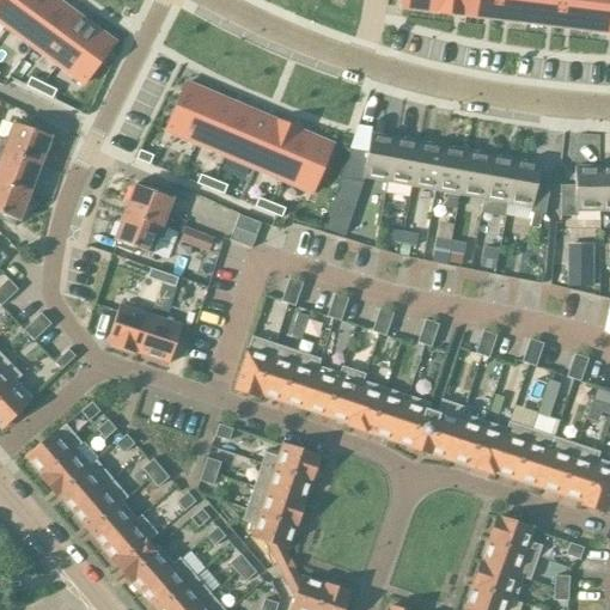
[(0,0),(0,19),(8,26),(28,0),(0,0)]
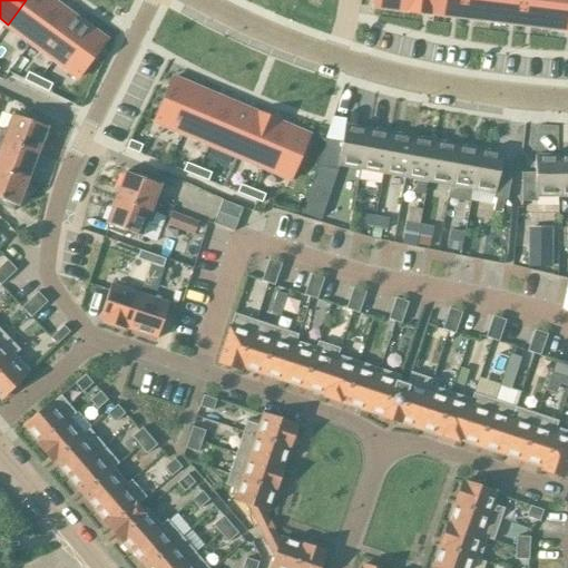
[(26,0),(8,25),(31,42),(60,3),(56,0),(26,0)]
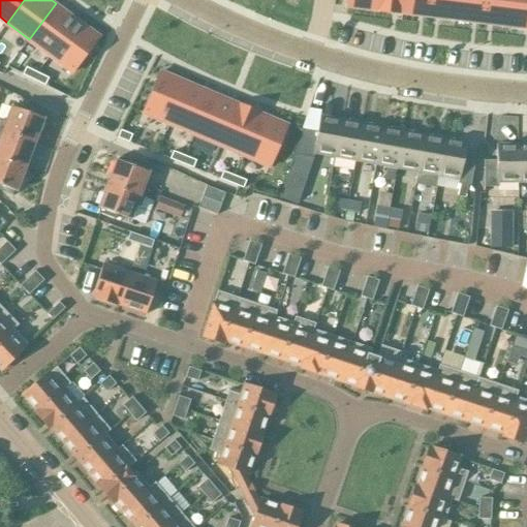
[(349,0),(348,5),(376,8),(376,0),(349,0)]
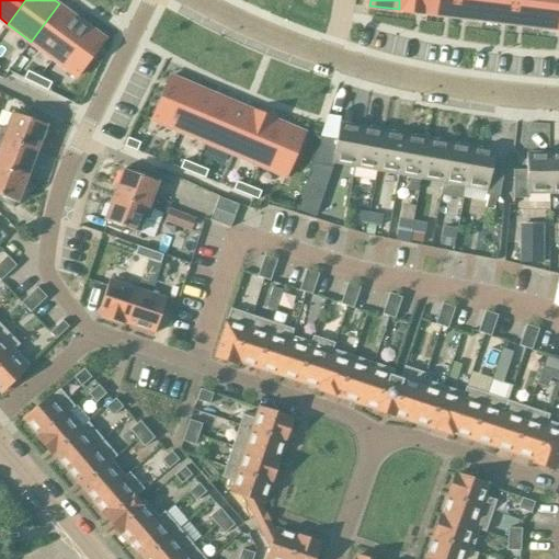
[(399,0),(399,9),(428,12),(429,0),(399,0)]
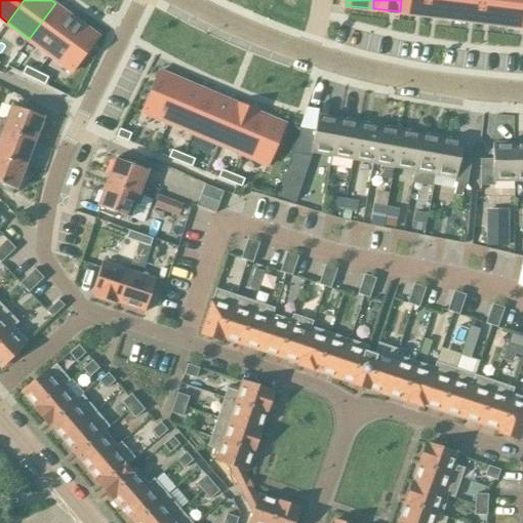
[(401,0),(400,11),(427,14),(428,0),(401,0)]
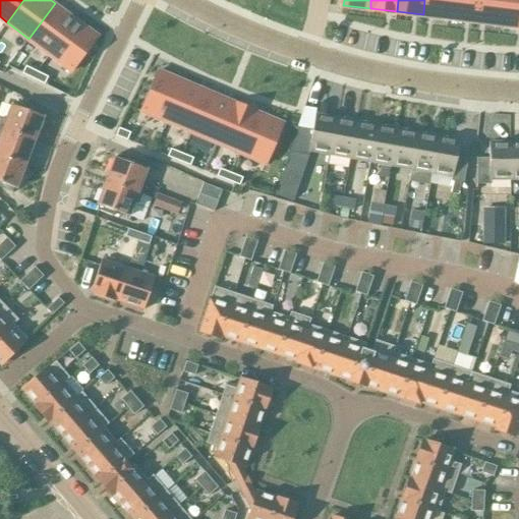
[(424,0),(423,14),(450,18),(452,0),(424,0)]
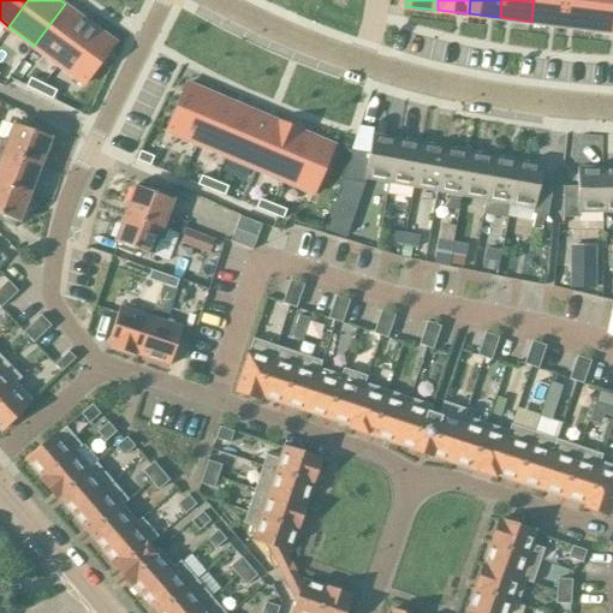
[(534,0),(531,22),(563,25),(566,0),(534,0)]
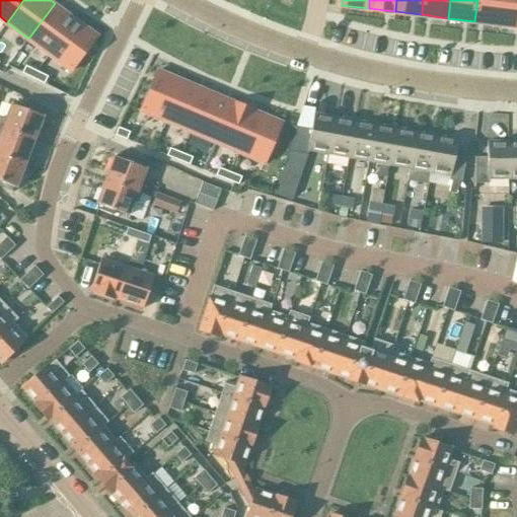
[(477,0),(474,21),(502,24),(504,0),(477,0)]
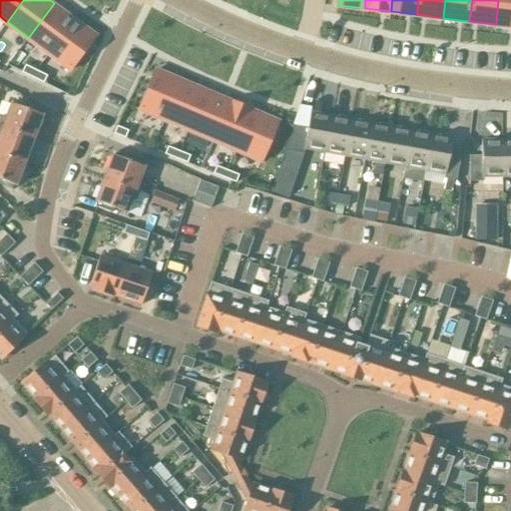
[(498,0),(496,24),(510,26),(510,0),(498,0)]
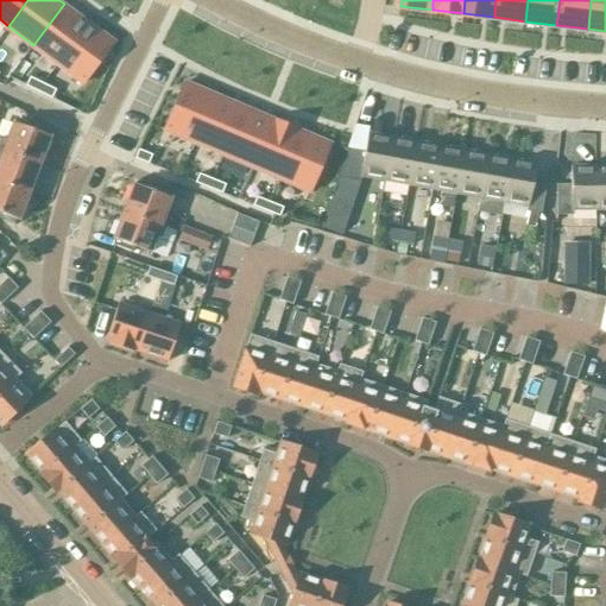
[(64,4),(33,45),(60,63),(89,23),(64,4)]
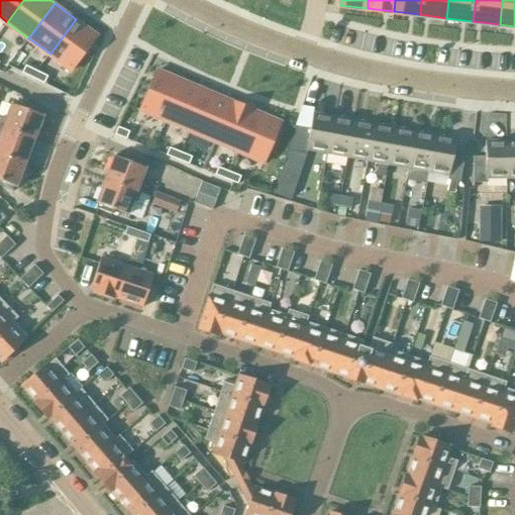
[(76,19),(50,54),(72,70),(98,34),(76,19)]
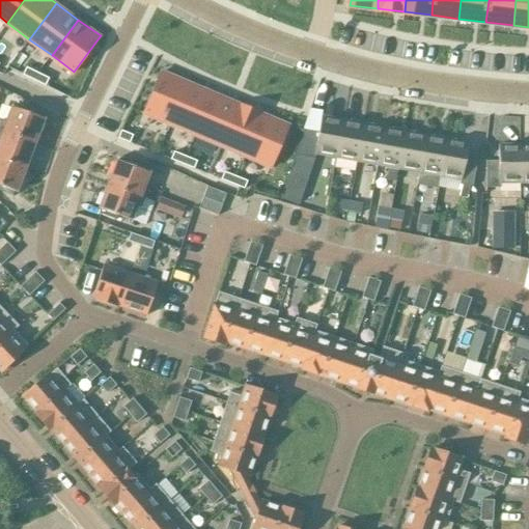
[(28,66),(24,74),(35,79),(39,72),(28,66)]
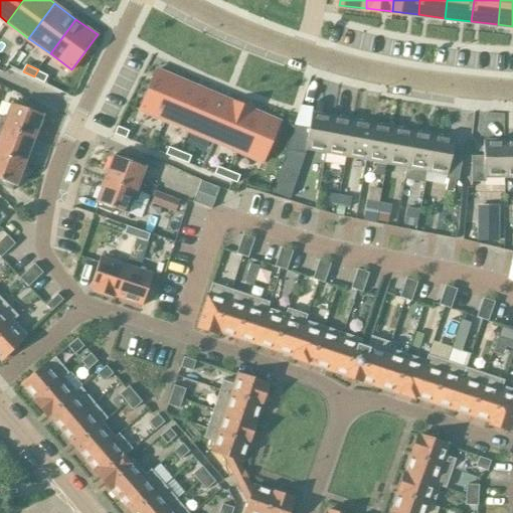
[(141,109),(166,120),(183,79),(158,68),(141,109)]
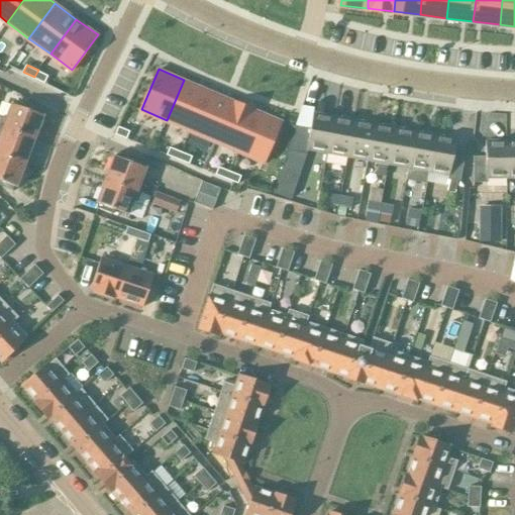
[(38,70),(34,77),(45,82),(48,75),(38,70)]
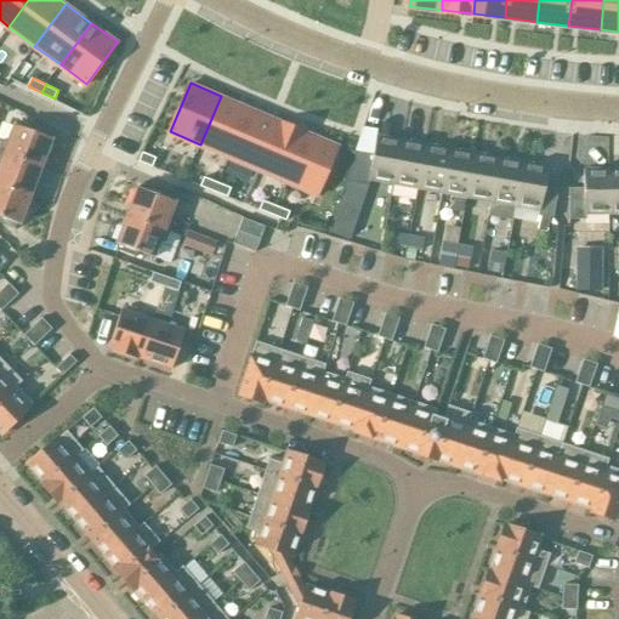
[(200,145),(230,157),(250,108),(221,96),(200,145)]
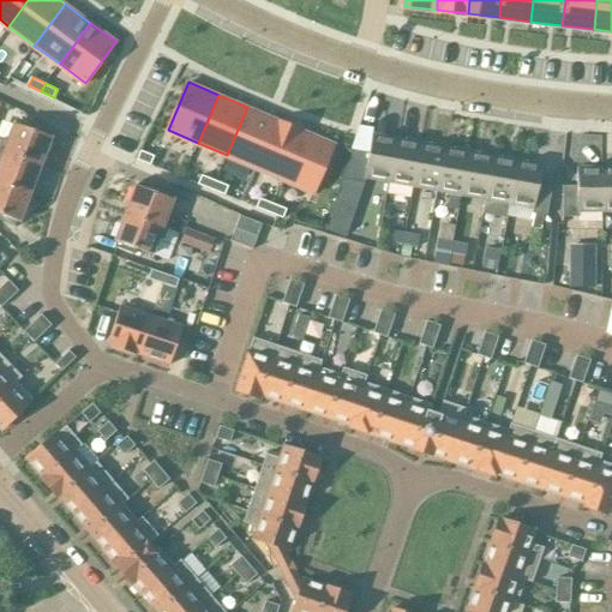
[(227,155),(256,167),(276,119),(247,107),(227,155)]
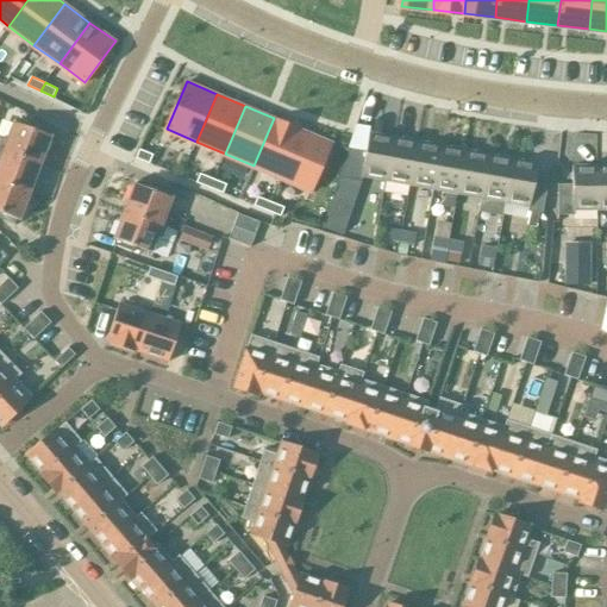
[(254,166),(283,177),(302,130),(274,118),(254,166)]
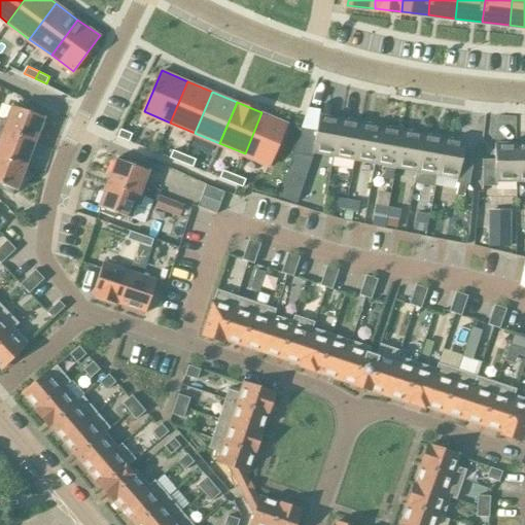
[(6,119),(2,117),(0,121),(0,128),(35,141),(44,117),(42,116),(43,112),(27,105),(25,109),(12,104),(6,119)]
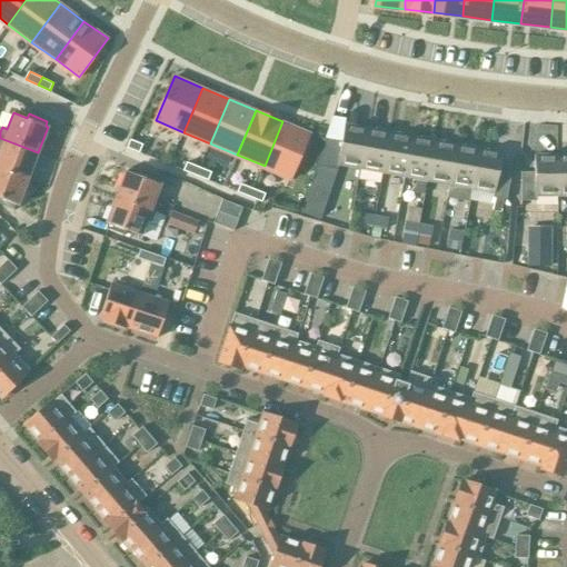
[(265,166),(291,177),(310,132),(282,121),(265,166)]
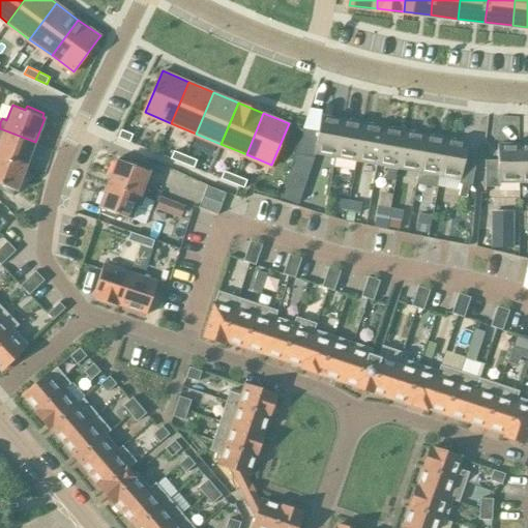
[(291,172),(310,175),(316,155),(317,151),(336,154),(344,117),(322,114),(319,128),(306,126),(291,172)]
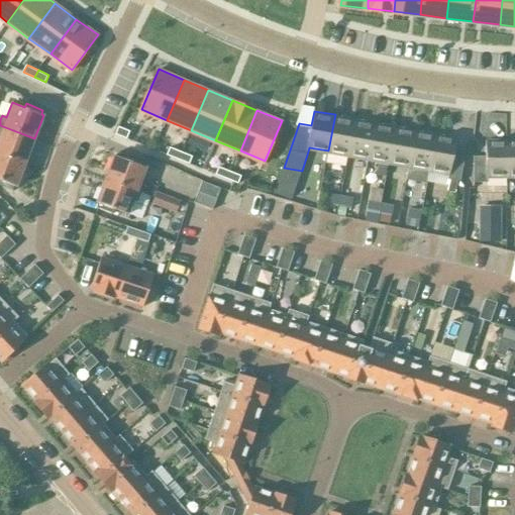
[(355,118),(335,114),(328,150),(348,155),(355,118)]
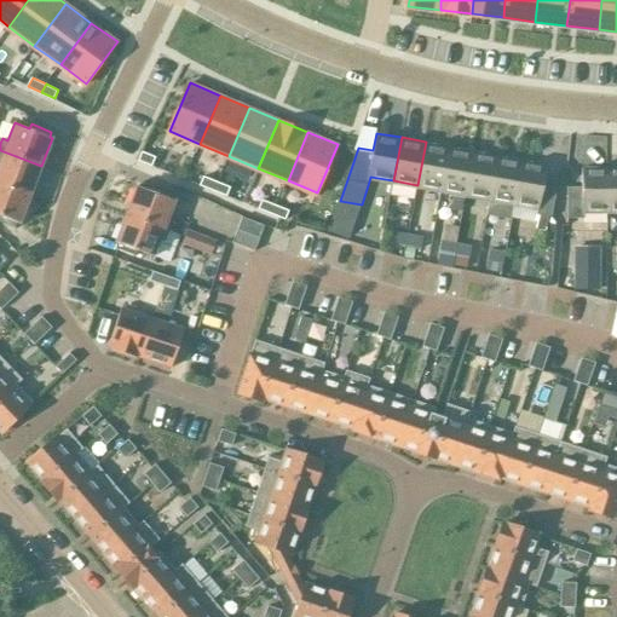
[(450,146),(426,142),(417,185),(442,190),(450,146)]
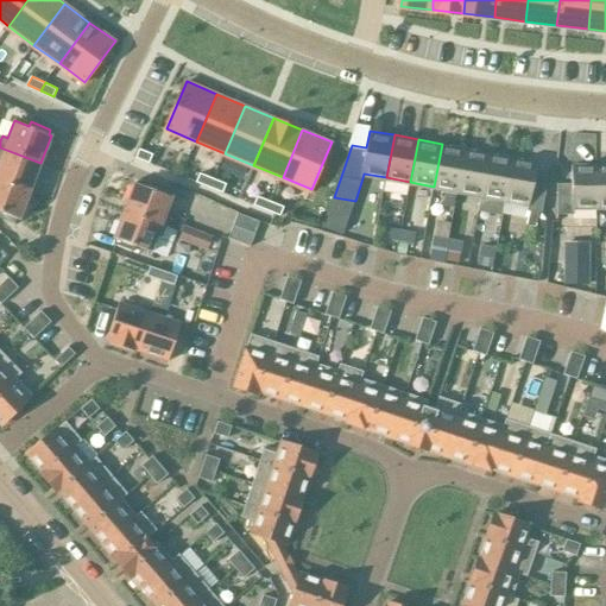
[(466,147),(442,144),(434,187),(447,188),(444,202),(456,204),(458,190),(466,147)]
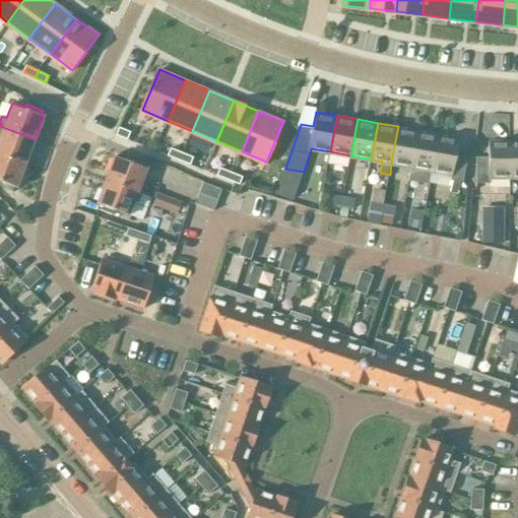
[(0,152),(26,163),(35,139),(0,126),(0,152)]
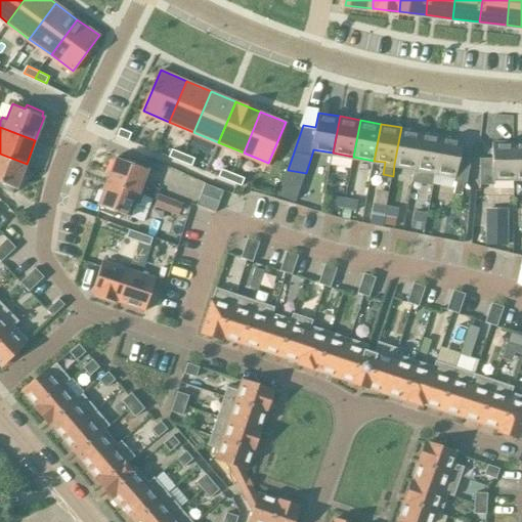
[(119,135),(130,139),(133,132),(122,127),(119,135)]
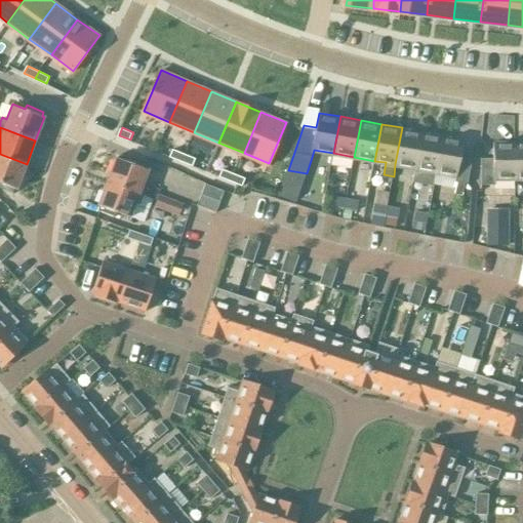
[(402,127),(395,164),(415,168),(423,131),(402,127)]
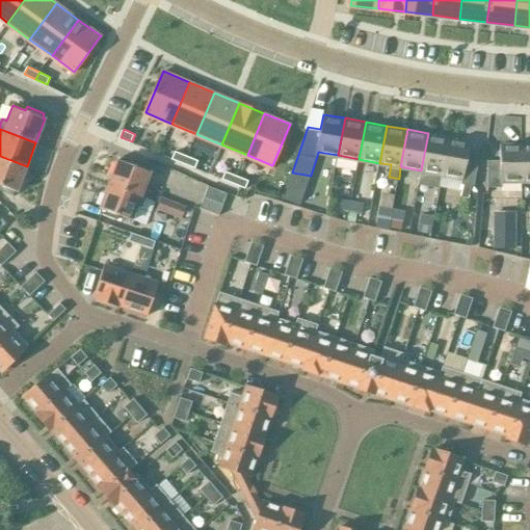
[(449,137),(428,133),(421,170),(442,174),(449,137)]
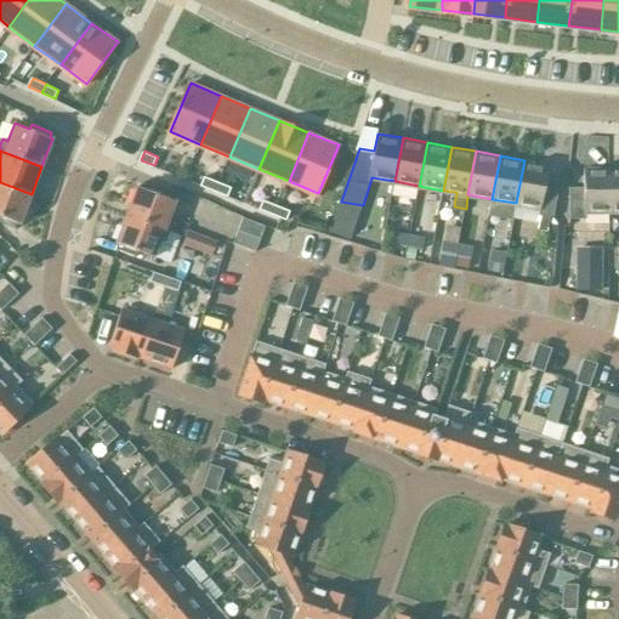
[(550,164),(524,160),(516,203),(540,208),(539,214),(555,216),(560,185),(546,182),(550,164)]
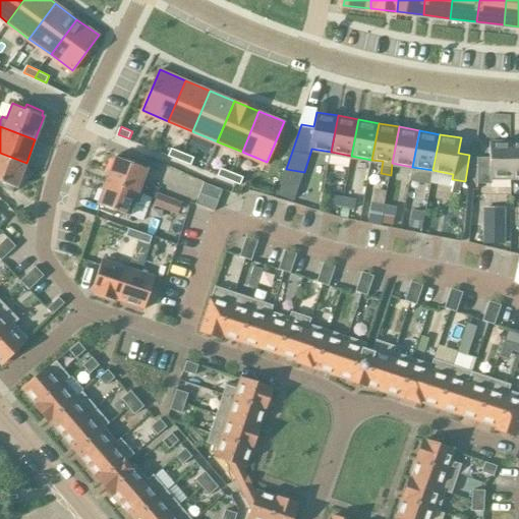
[(518,139),(504,140),(504,177),(518,176),(518,139)]
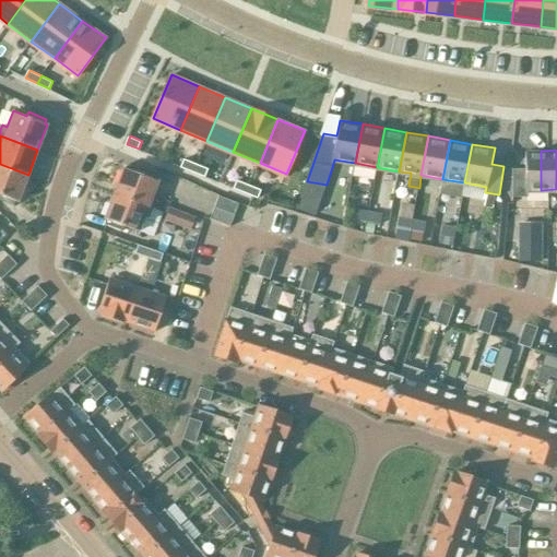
[(528,196),(528,190),(541,190),(541,151),(526,151),(526,167),(513,167),(513,194),(528,196)]
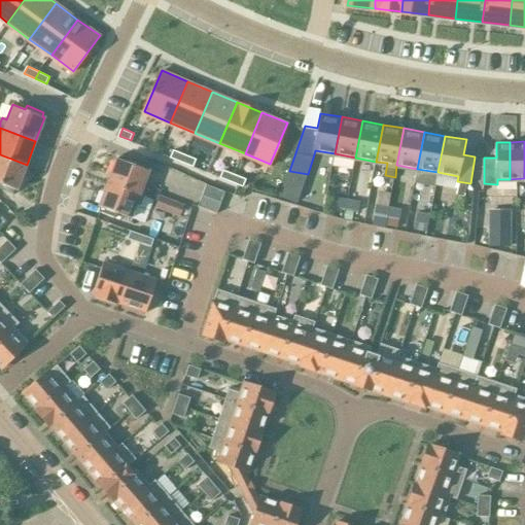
[(171,156),(182,162),(185,154),(174,149),(171,156)]
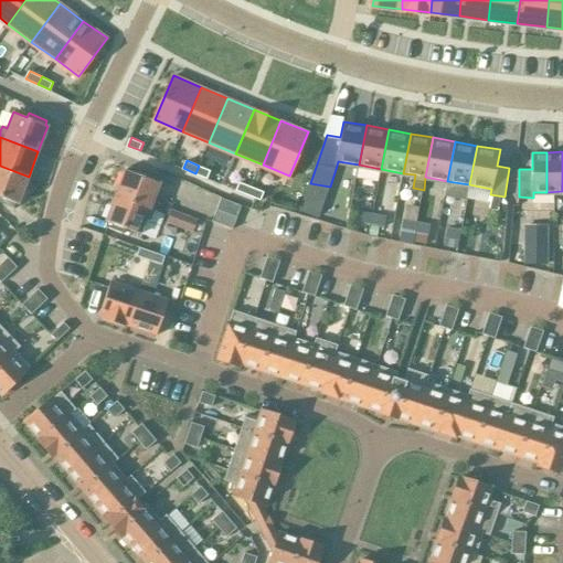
[(197,173),(209,178),(212,170),(200,165),(197,173)]
